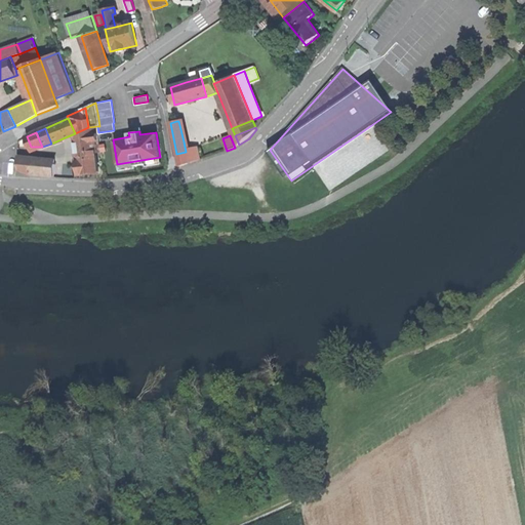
[(186,152),(189,163),(200,159),(196,139),(184,142),(186,152)]
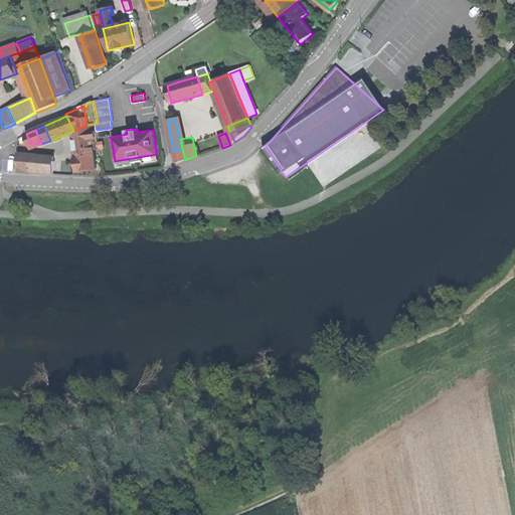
[(93,138),(74,141),(78,171),(89,170),(97,168),(95,150),(94,142),(93,138)]
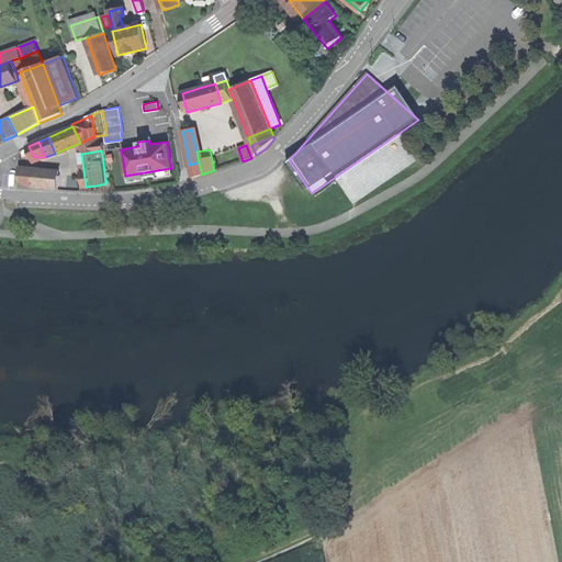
[(192,178),(202,175),(199,163),(189,165),(192,178)]
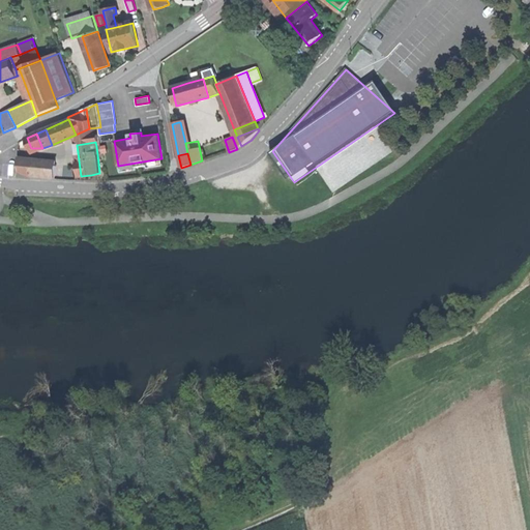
[(20,172),(32,177),(33,164),(20,163),(20,172)]
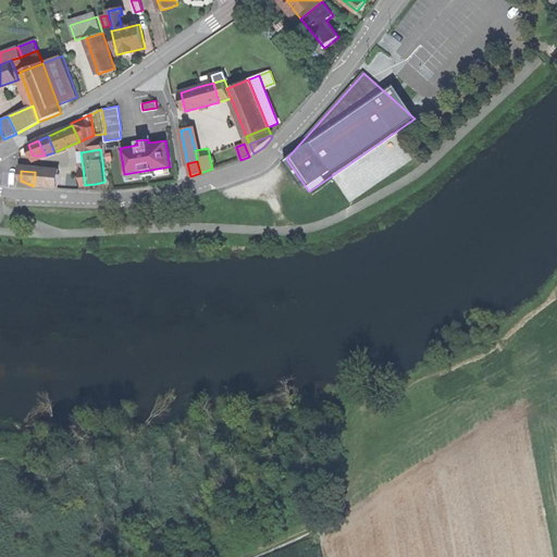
[(35,172),(34,186),(59,187),(59,183),(60,174),(35,172)]
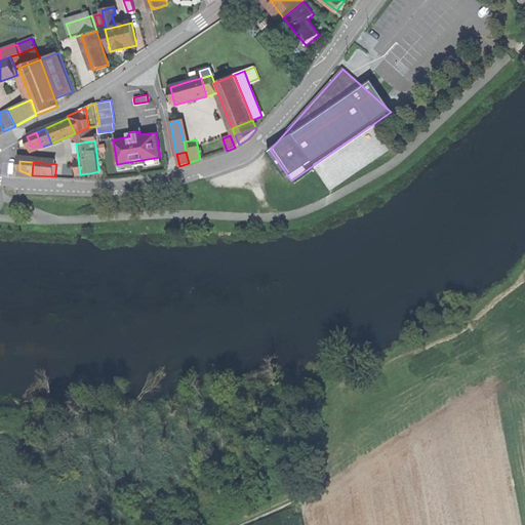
All buildings are outlined.
